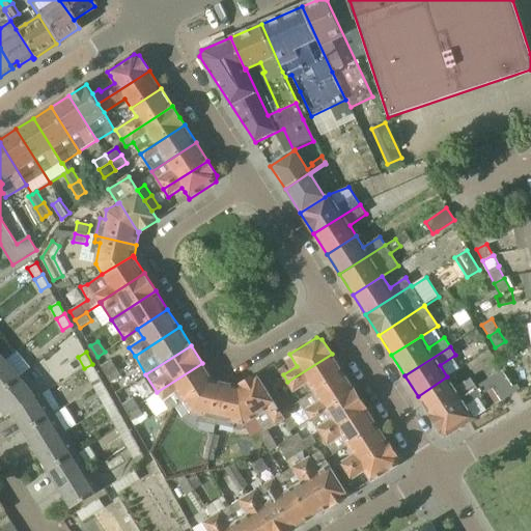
[(313,391),(343,371),(332,354),(287,382),(294,392),(308,384),(313,391)]
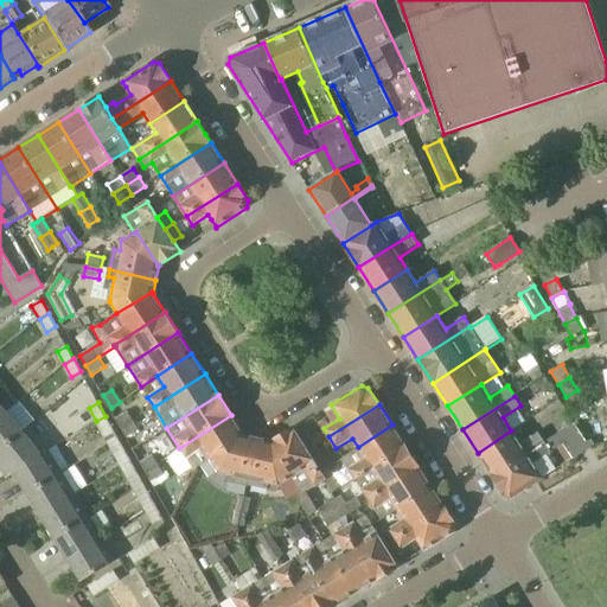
[(121,426),(132,420),(127,411),(116,419),(121,426)]
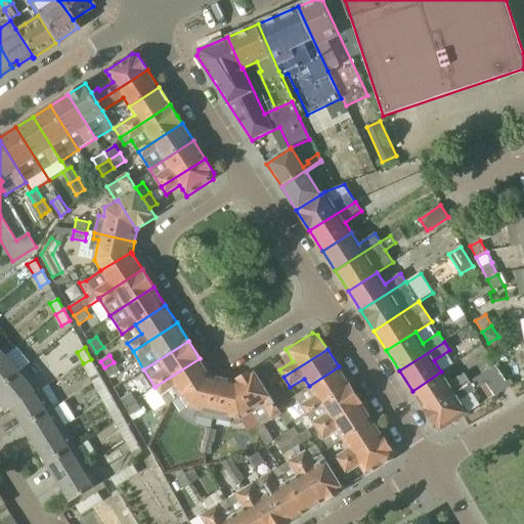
[(0,389),(20,373),(6,356),(0,360),(0,389)]
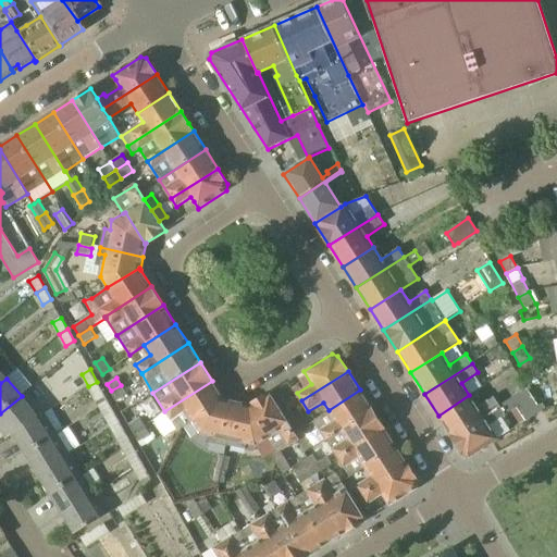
[(224,400),(223,399),(212,381),(164,411),(171,421),(177,432),(194,422),(193,421),(224,400)]
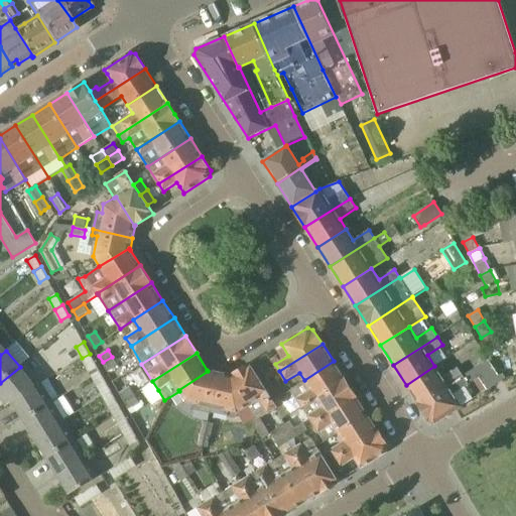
[(90,354),(82,358),(88,369),(96,365),(90,354)]
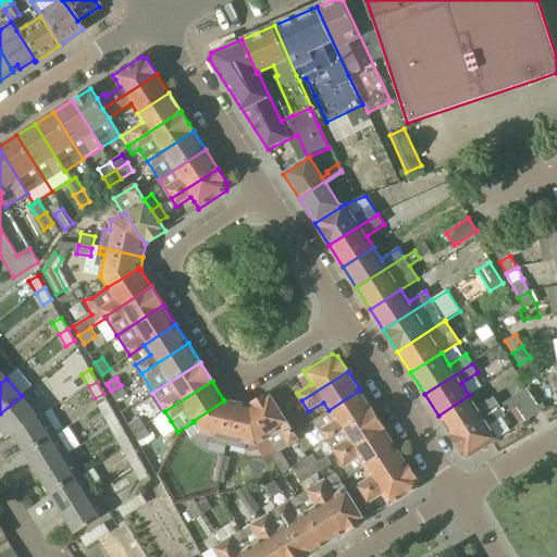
[(116,400),(127,395),(121,385),(111,391),(116,400)]
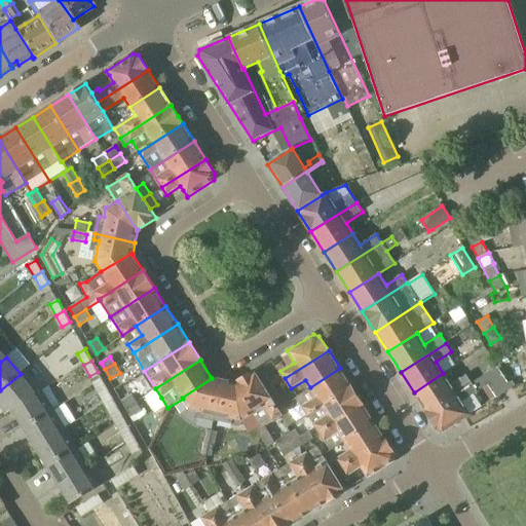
[(516,385),(512,381),(509,383),(497,367),(473,383),(427,412),(439,429),(444,430),(466,417),(470,415),(462,402),(477,392),(477,391),(488,385),(496,398),(512,388),(516,385)]
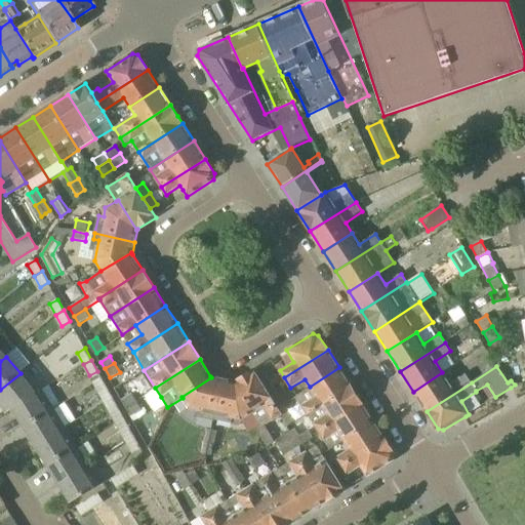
[(308,413),(351,386),(339,367),(310,387),(310,388),(296,397),(308,413)]
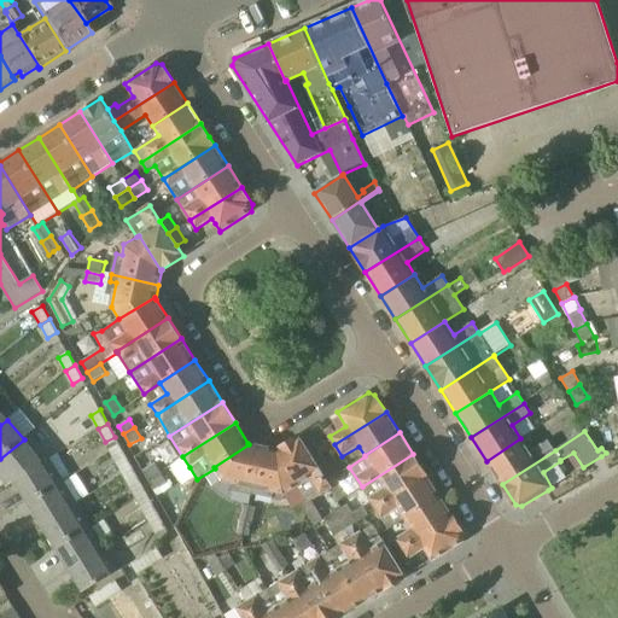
[(321,473),(313,459),(305,447),(298,436),(278,449),(277,449),(299,485),(298,487),(309,503),(332,489),(321,473)]
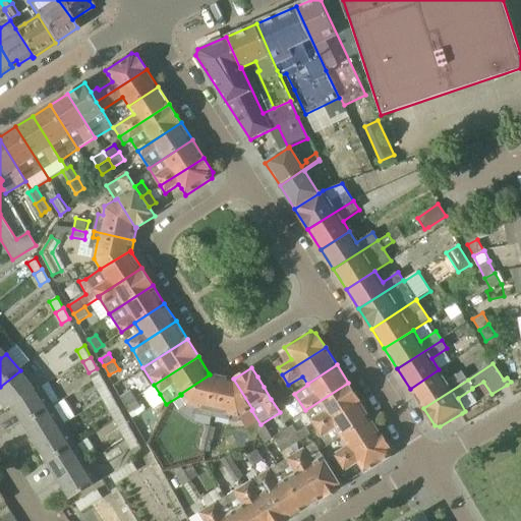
[(462,370),(447,381),(439,369),(410,389),(423,408),(468,380),(462,370)]
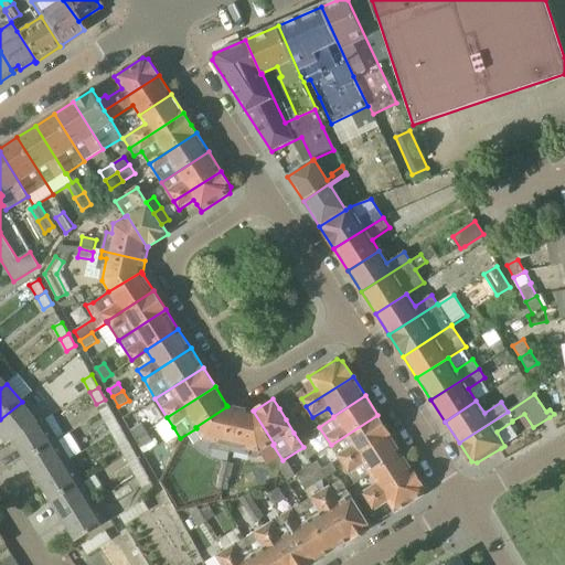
[(13,440),(40,423),(22,402),(0,419),(0,435),(8,445),(13,440)]
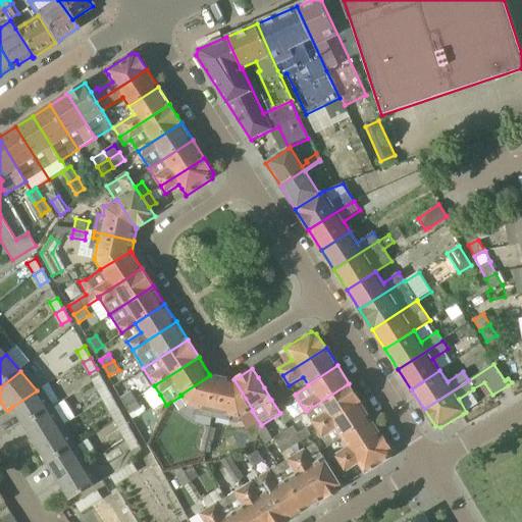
[(264,387),(271,383),(265,373),(258,377),(264,387)]
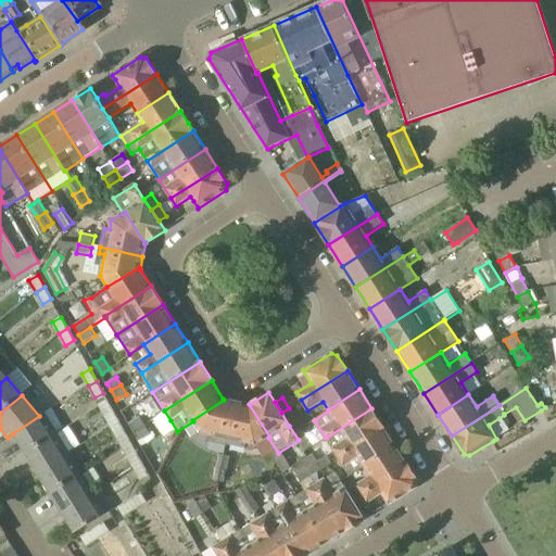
[(227,445),(237,401),(223,399),(224,400),(192,420),(193,421),(201,433),(210,436),(209,441),(227,445)]
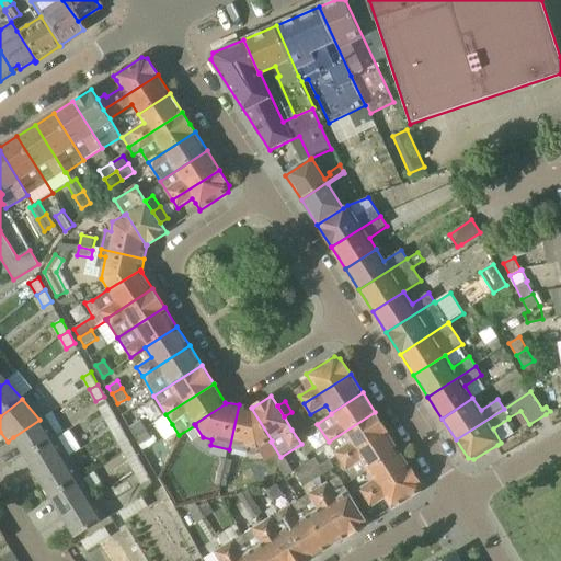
[(251,408),(252,408),(239,404),(229,449),(248,454),(249,448),(256,450),(271,442),(272,441),(251,408)]
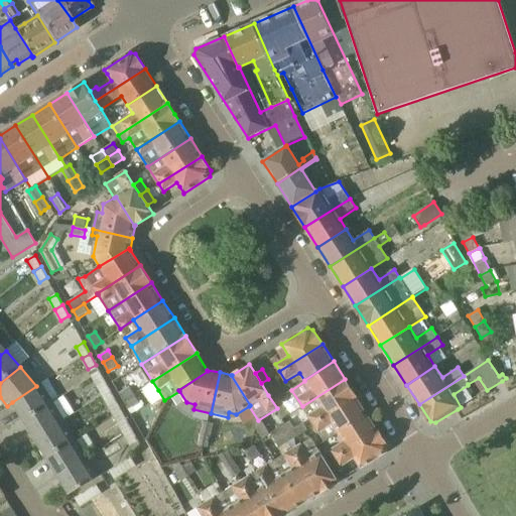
[(261,383),(268,395),(275,390),(268,379),(261,383)]
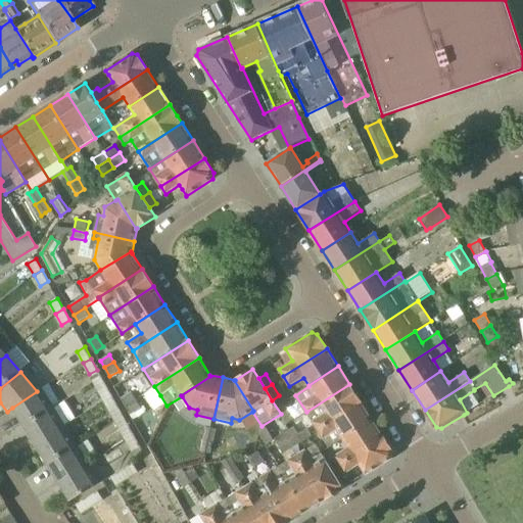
[(318,430),(361,401),(349,384),(306,412),(313,422),(318,430)]
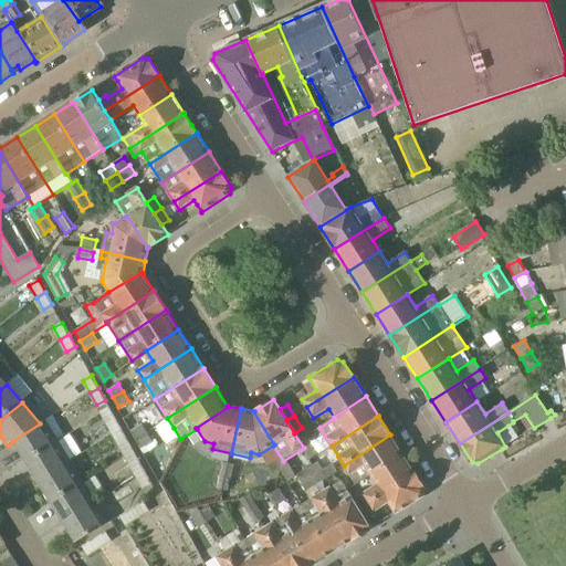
[(113,435),(122,429),(115,417),(106,422),(113,435)]
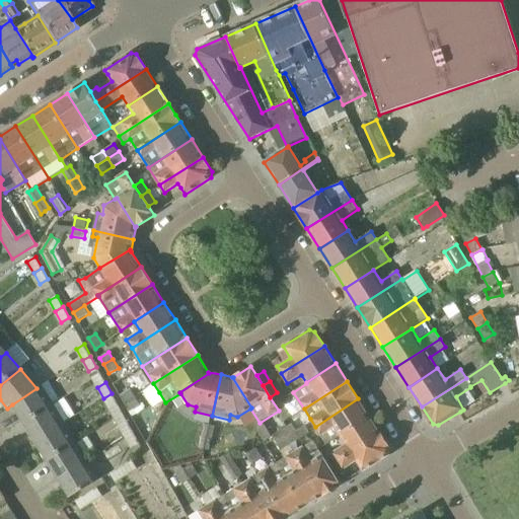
[(24,423),(54,404),(42,385),(36,388),(12,404),(24,423)]
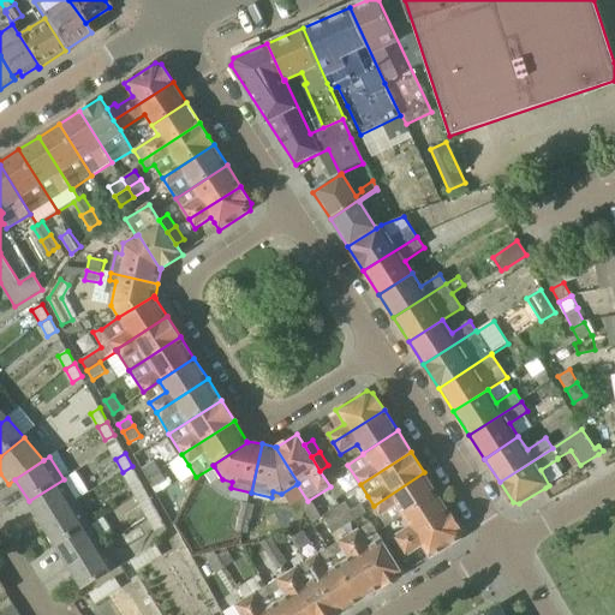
[(148,478),(161,470),(155,461),(142,469),(148,478)]
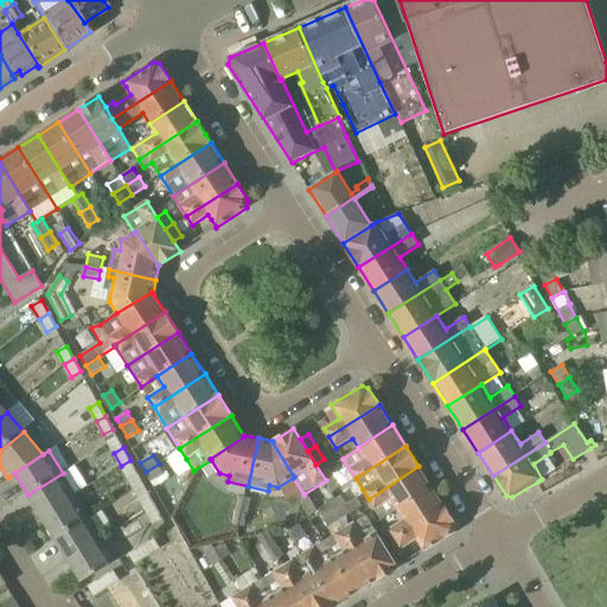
[(131,460),(121,466),(128,479),(138,473),(131,460)]
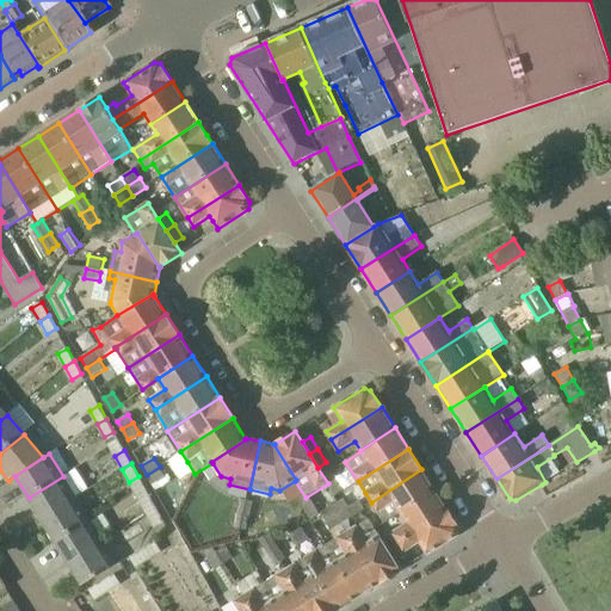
[(153,485),(165,476),(160,467),(147,475),(153,485)]
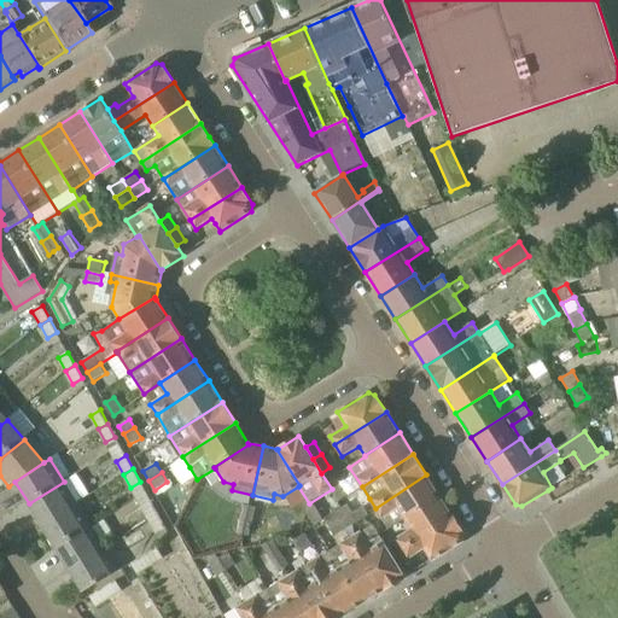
[(389,529),(404,519),(439,496),(426,474),(375,508),(389,529)]
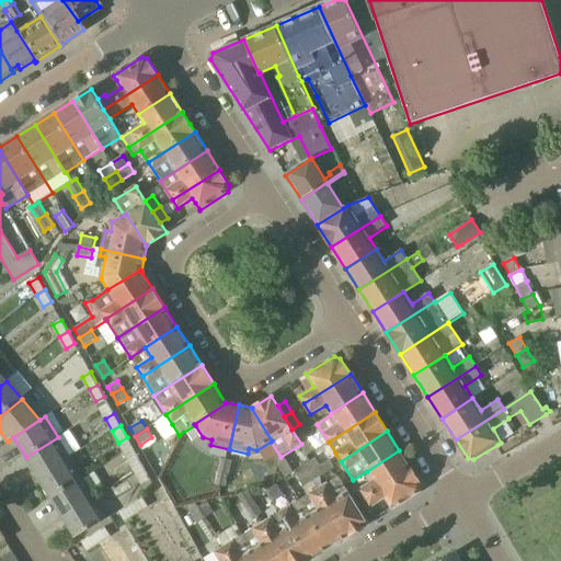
[(38,477),(70,458),(58,437),(26,457),(38,477)]
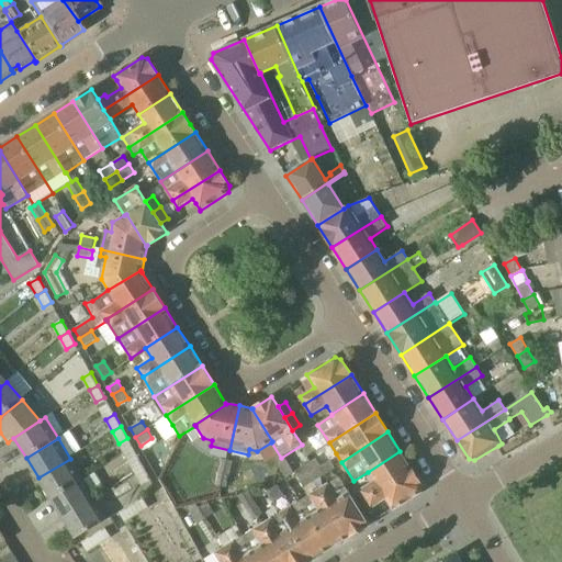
[(310,440),(301,446),(307,457),(316,451),(310,440)]
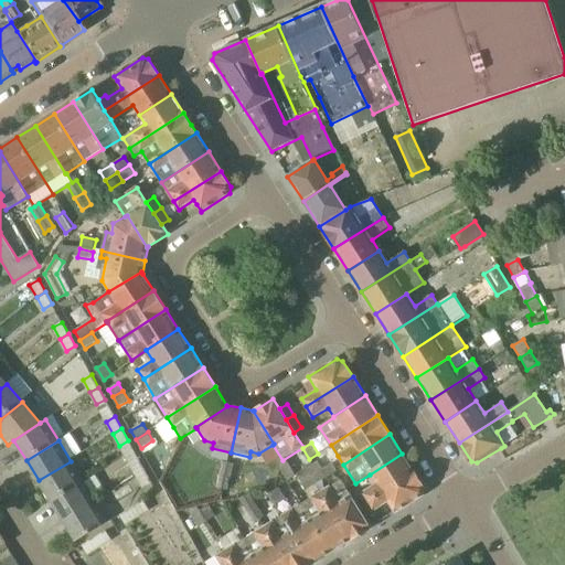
[(359,509),(415,472),(402,454),(370,475),(376,483),(353,499),(359,509)]
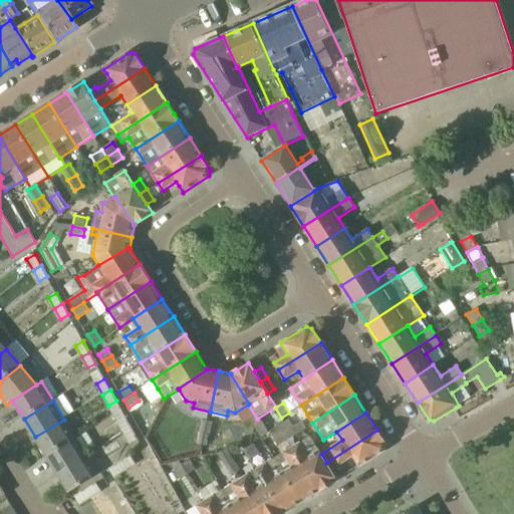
[(123,433),(132,428),(125,417),(117,422),(123,433)]
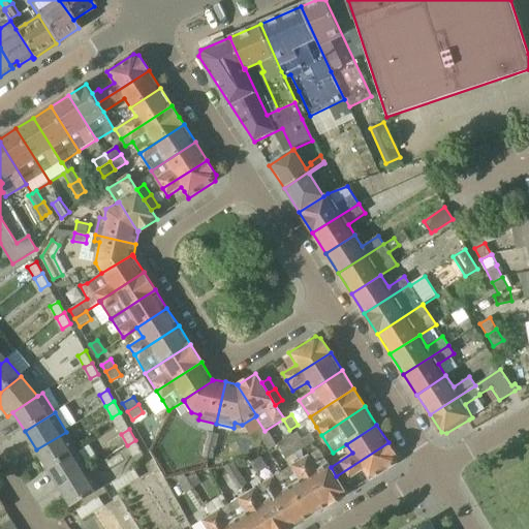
[(48,469),(78,450),(66,432),(36,449),(48,469)]
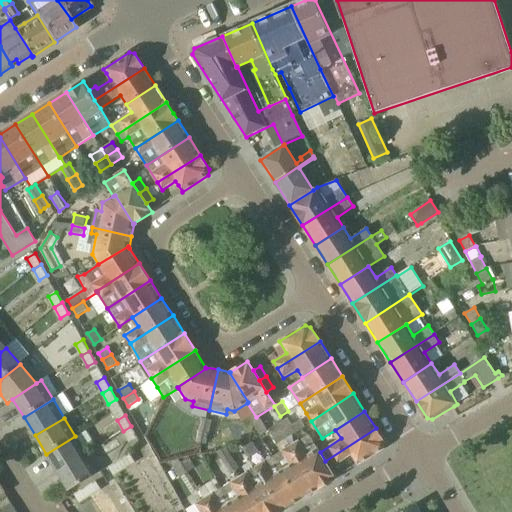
[(211,420),(200,418),(198,430),(208,432),(211,420)]
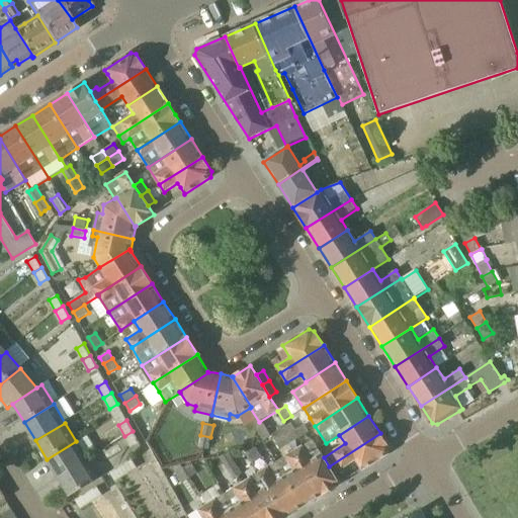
[(285,436),(295,430),(290,423),(281,429),(285,436)]
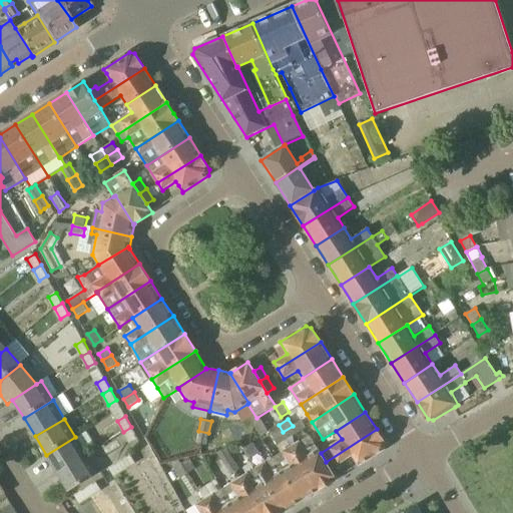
[(302,421),(293,426),(297,433),(300,432),(306,428),(302,421)]
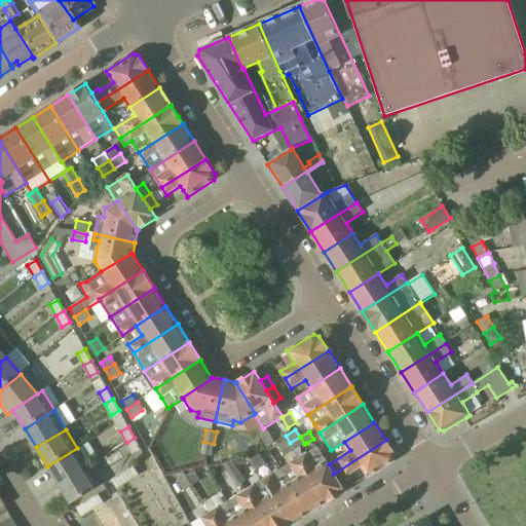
[(286,436),(275,442),(280,449),(290,443),(286,436)]
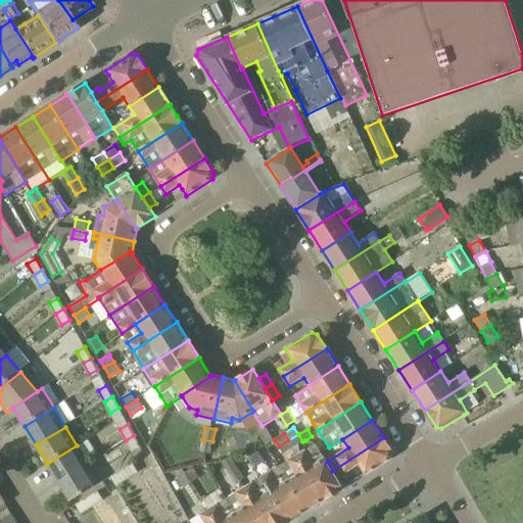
[(134,435),(126,440),(132,452),(140,446),(134,435)]
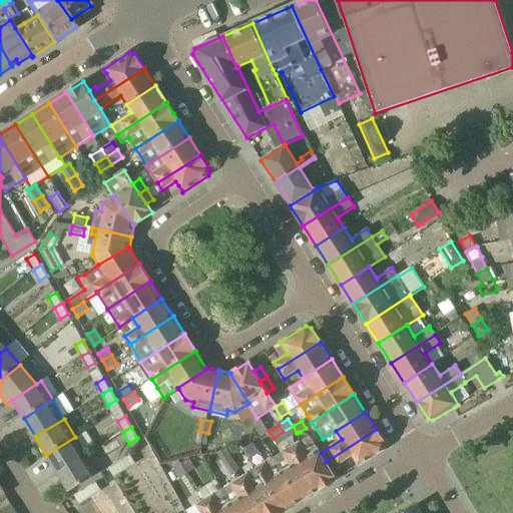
[(359,466),(377,454),(385,449),(386,444),(377,429),(326,462),(331,470),(352,456),(359,466)]
